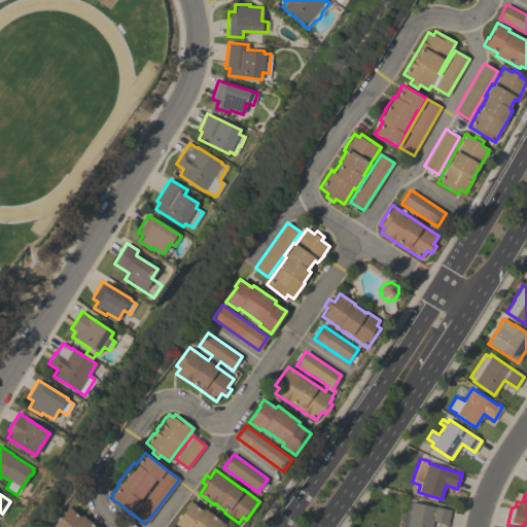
[(433,521),(431,526),(396,526),(403,500),(451,511),(448,526),(433,526),(435,522),(433,521)]
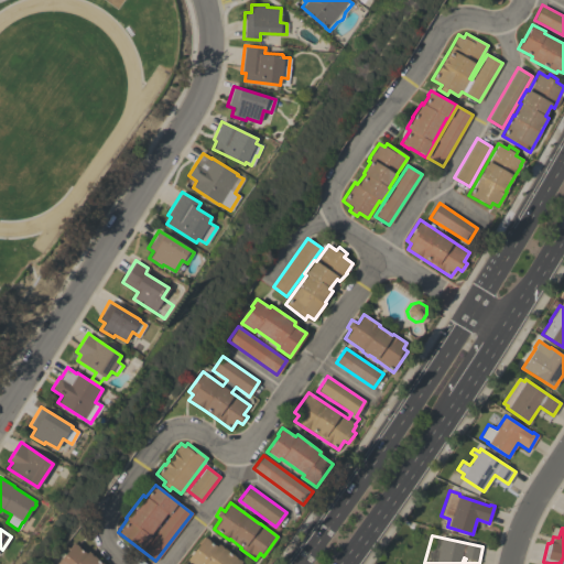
[(193,563),(186,559),(204,537),(216,545),(218,543),(241,561),(239,563),(193,563)]
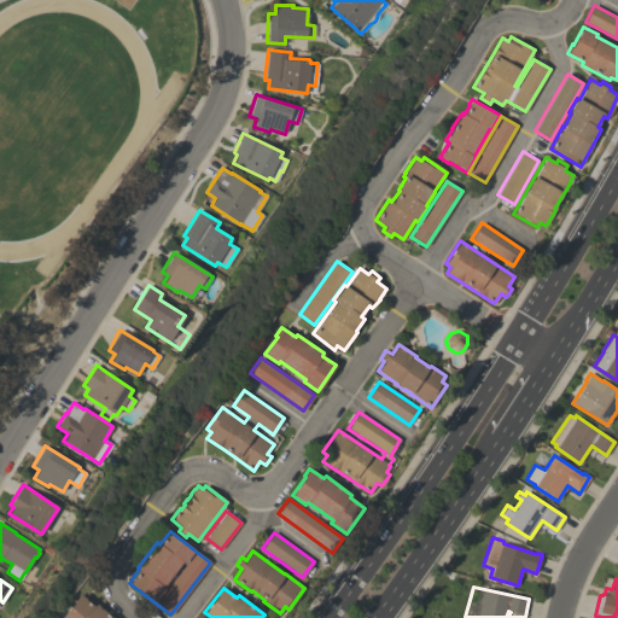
[(60,617),(81,595),(86,599),(86,600),(94,607),(97,604),(112,617),(60,617)]
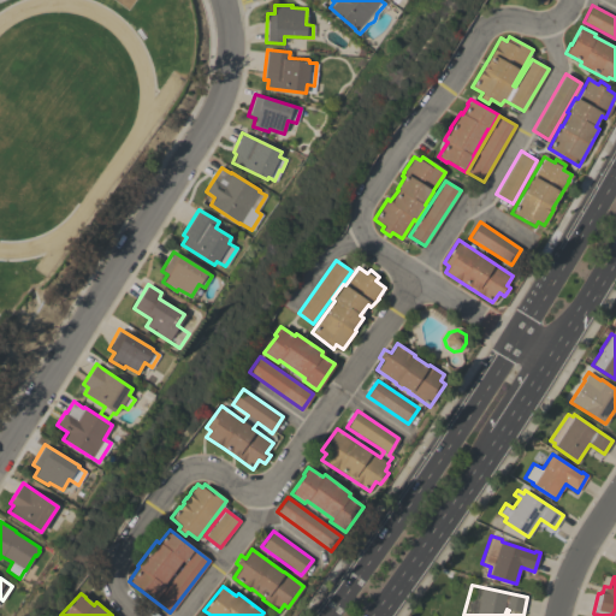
All buildings are outlined.
